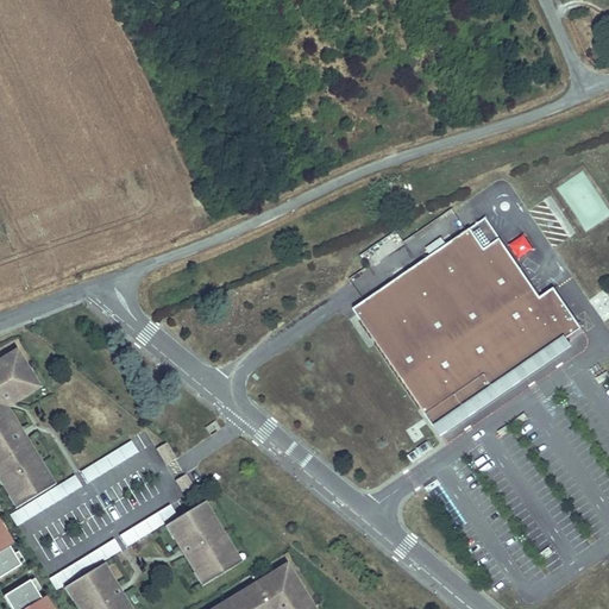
[(558,187),(584,230),(608,214),(608,213),(583,173),(577,176),(581,182),(573,187),(569,180),(558,187)]
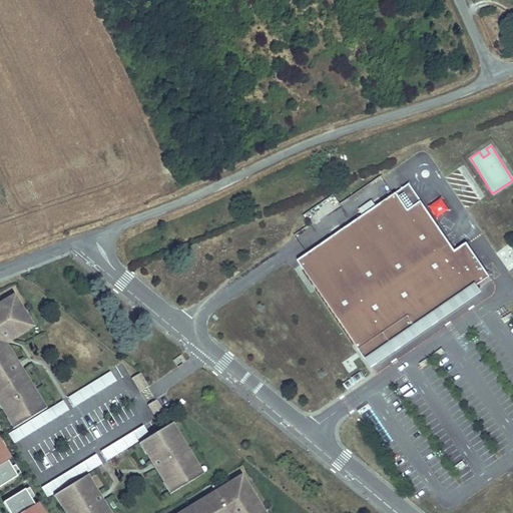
[(366,362),(477,286),(490,277),(466,242),(454,250),(409,182),(296,261),(366,362)]
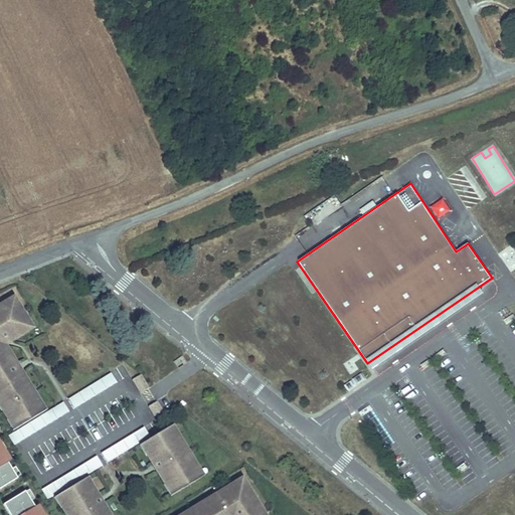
[(439,218),(451,211),(444,199),(432,206),(439,218)]
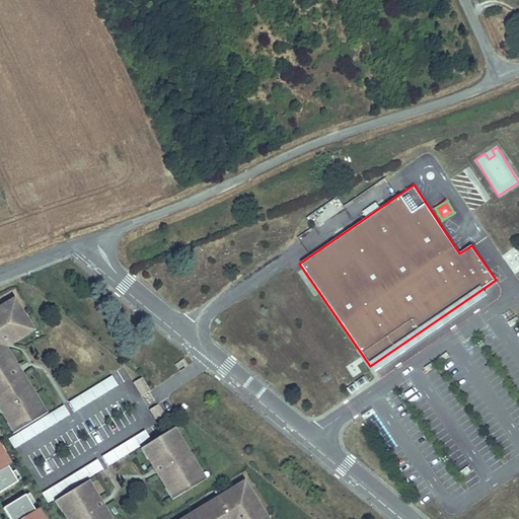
[(376,373),(488,296),(483,289),(370,366),(376,373)]
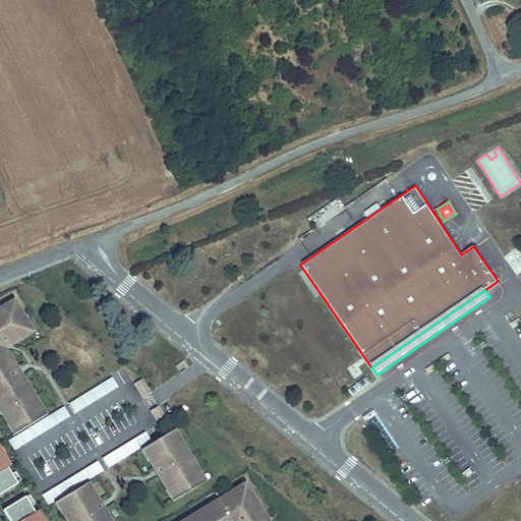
[(0,307),(0,414),(14,438),(49,416),(7,349),(34,333),(13,299),(0,307)]
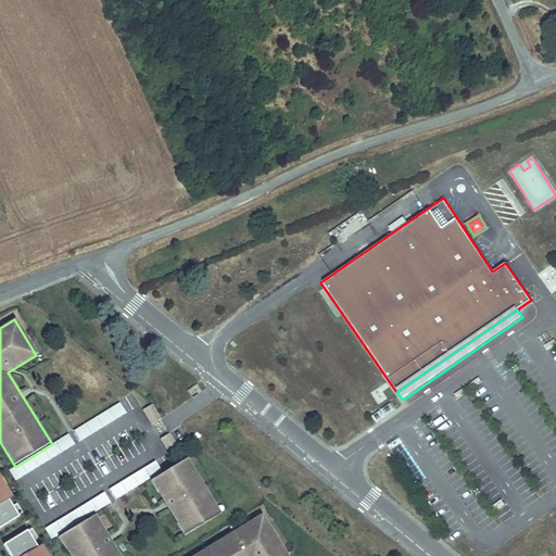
[(121,404),(75,431),(80,441),(126,414),(121,404)]
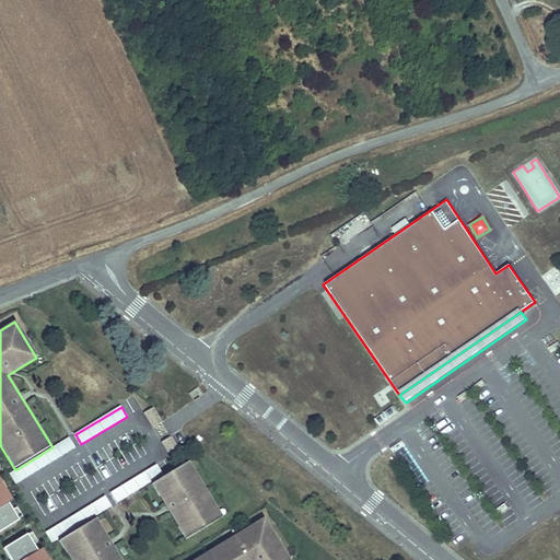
[(153,408),(146,413),(154,428),(163,422),(153,408)]
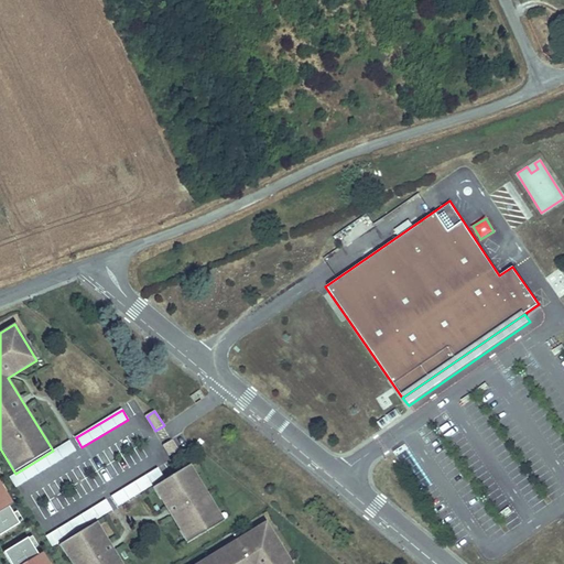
[(172,440),(163,445),(170,456),(179,452),(172,440)]
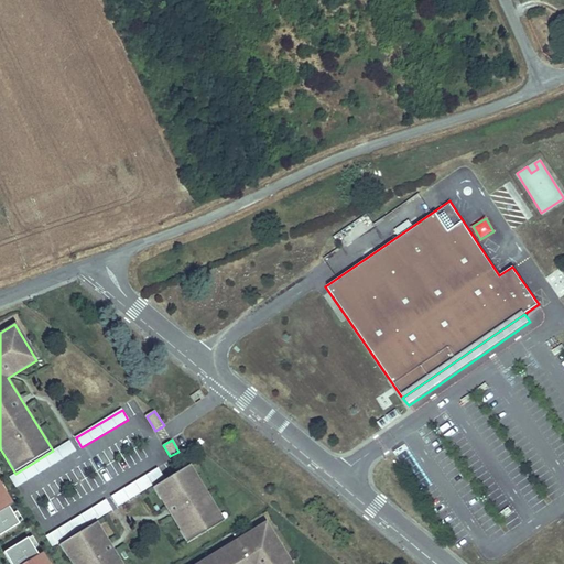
[(71,442),(58,447),(64,457),(75,452),(71,442)]
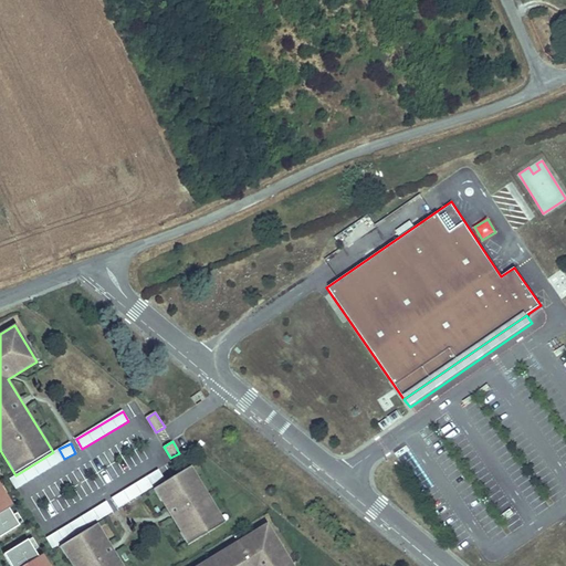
[(192,468),(156,489),(170,514),(189,545),(226,524),(192,468)]
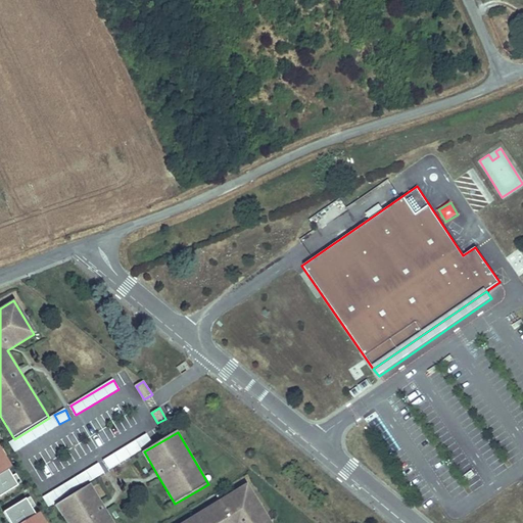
[(102,459),(106,468),(152,445),(147,436),(102,459)]
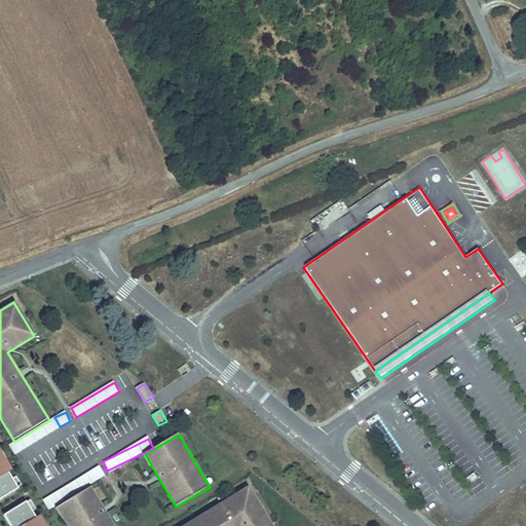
[(0,501),(19,491),(7,475),(11,471),(0,451),(0,501)]
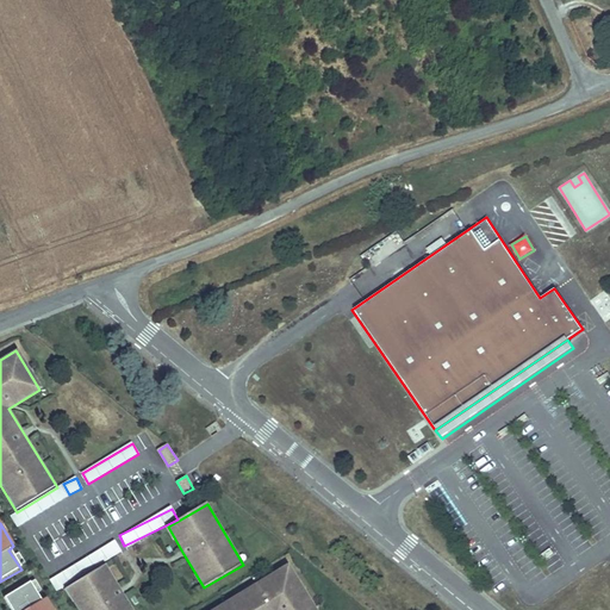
[(116,542),(74,567),(79,576),(120,551),(116,542)]
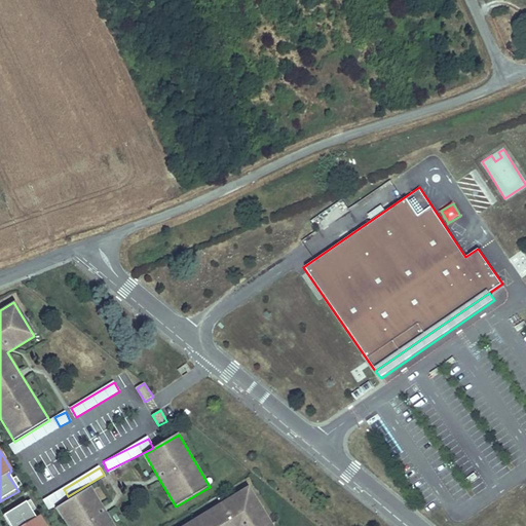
[(91,490),(58,510),(67,525),(112,525),(105,513),(91,490)]
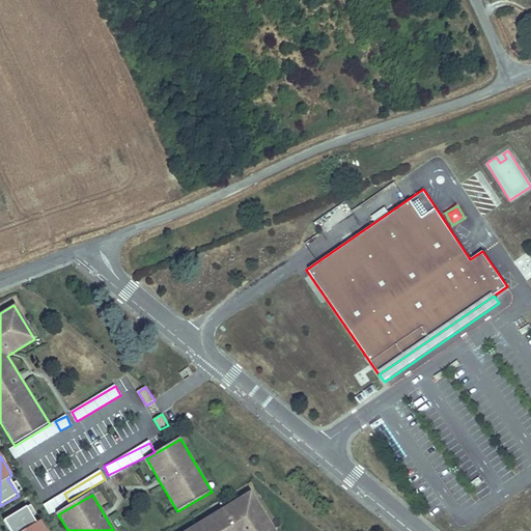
[(273,530),(272,529),(269,530),(263,530),(261,527),(268,523),(258,507),(250,511),(242,498),(204,521),(206,525),(197,530),(273,530)]
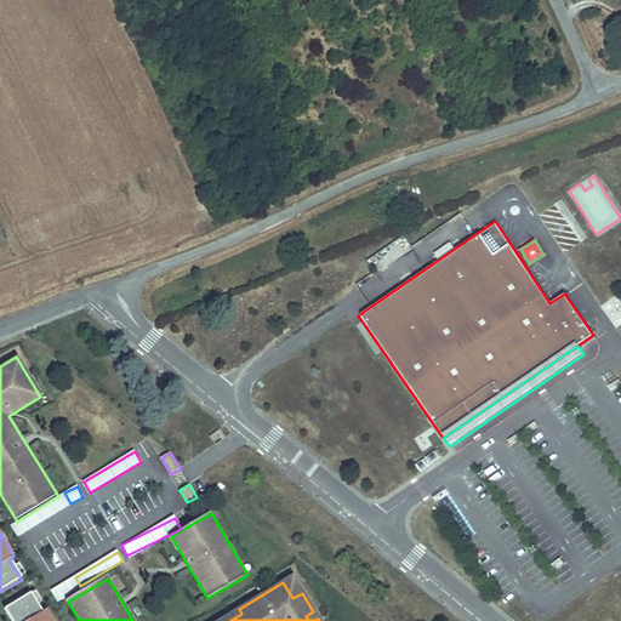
[(52,587),(53,602),(69,599),(67,585),(52,587)]
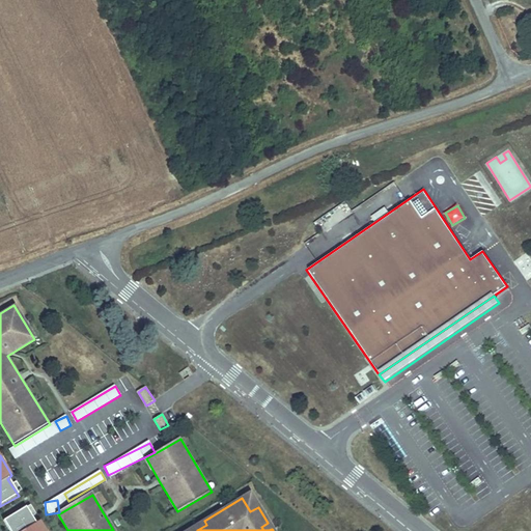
[(25,509),(4,522),(9,530),(45,530),(37,519),(33,522),(25,509)]
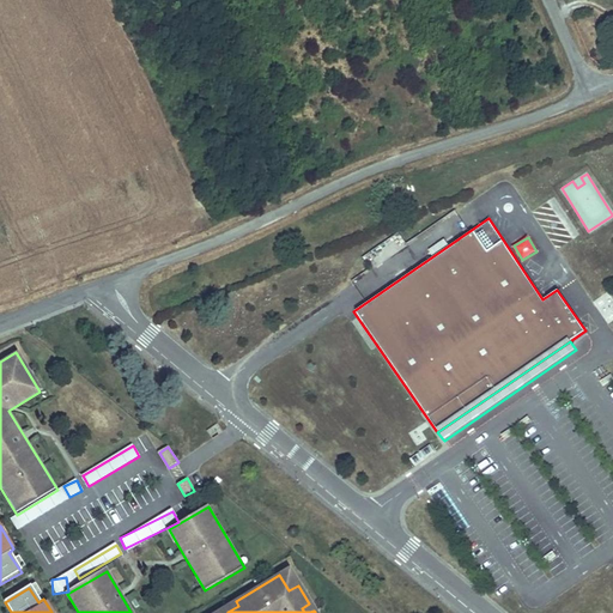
[(236,601),(216,612),(228,612),(238,606),(236,601)]
